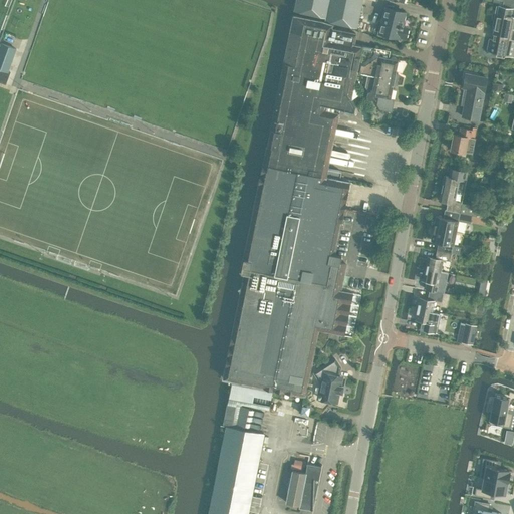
[(296,0),(294,10),(325,17),(324,20),(356,27),(362,0),(296,0)]
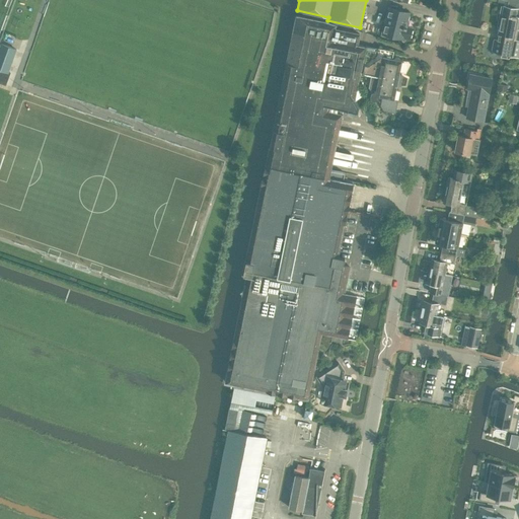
[(518,0),(508,0),(509,0),(508,6),(513,7),(512,15),(517,16),(518,14),(518,0)]
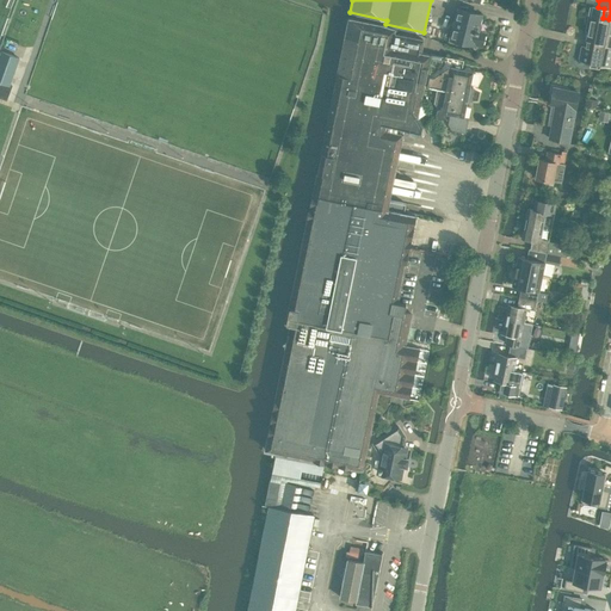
[(587,22),(590,23),(586,41),(588,42),(588,41),(603,44),(610,45),(610,17),(609,19),(603,18),(604,8),(598,7),(593,6),(593,7),(591,7),(587,22)]
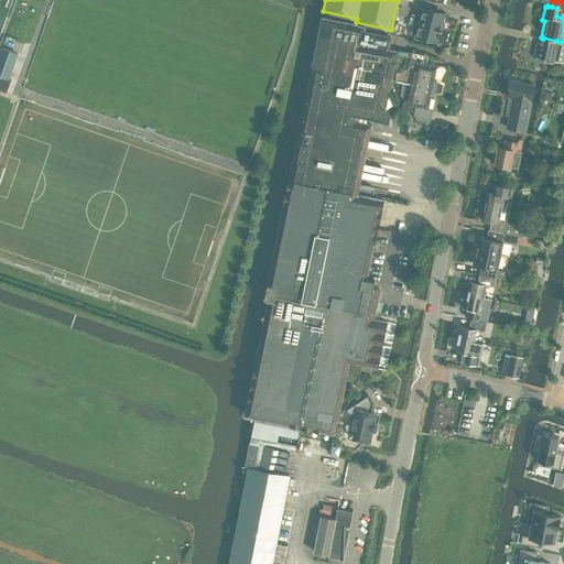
[(441,29),(444,14),(424,9),(420,25),(416,24),(413,41),(424,43),(425,39),(436,41),(437,40),(445,42),(447,31),(442,30),(442,29),(441,29)]
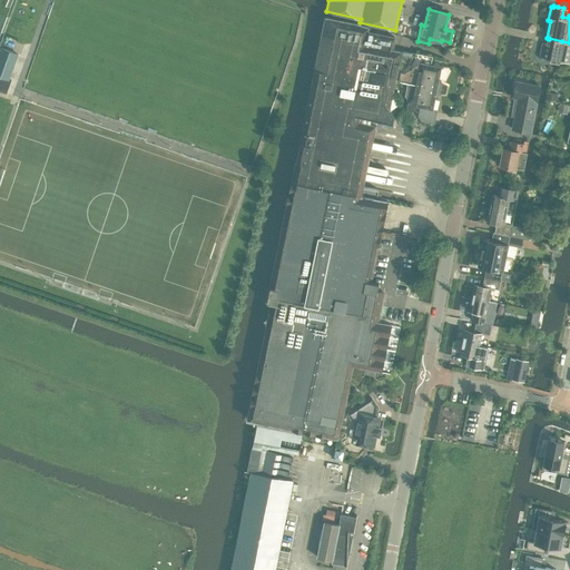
[(374,33),(369,32),(370,27),(357,25),(359,22),(326,16),(271,285),(267,300),(272,301),(248,419),(338,438),(353,366),(381,372),(391,324),(379,322),(384,293),(377,291),(380,283),(371,282),(387,199),(376,197),(377,190),(364,187),(377,119),(387,121),(389,116),(410,120),(412,140),(432,137),(449,140),(462,74),(445,68),(422,62),(422,60),(402,56),(403,51),(393,49),(395,38),(374,33)]
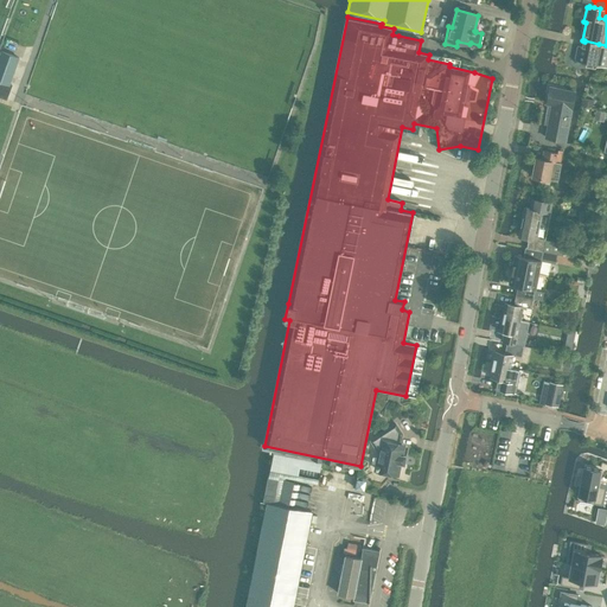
[(595,64),(599,44),(585,40),(585,42),(583,46),(579,45),(575,61),(595,64)]
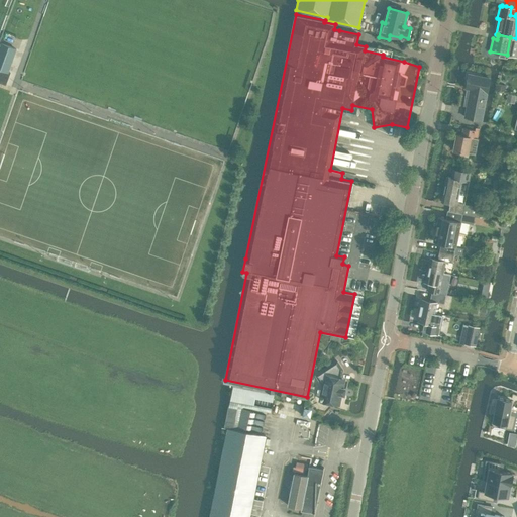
[(516,38),(510,37),(507,55),(516,56),(516,38)]
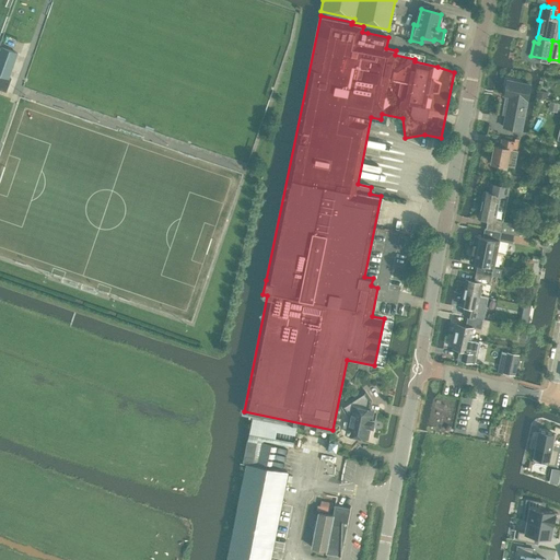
[(1,47),(0,49),(0,88),(7,91),(11,78),(9,77),(18,54),(1,47)]
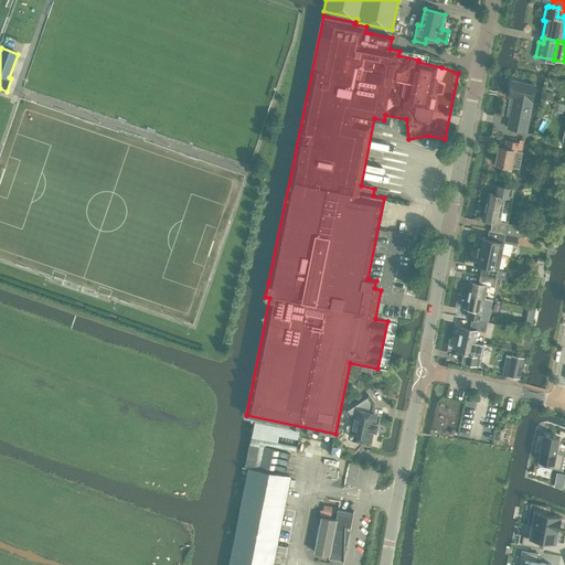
[(526,130),(535,85),(519,83),(519,82),(511,80),(511,84),(512,84),(510,96),(518,97),(513,117),(510,117),(508,127),(526,130)]
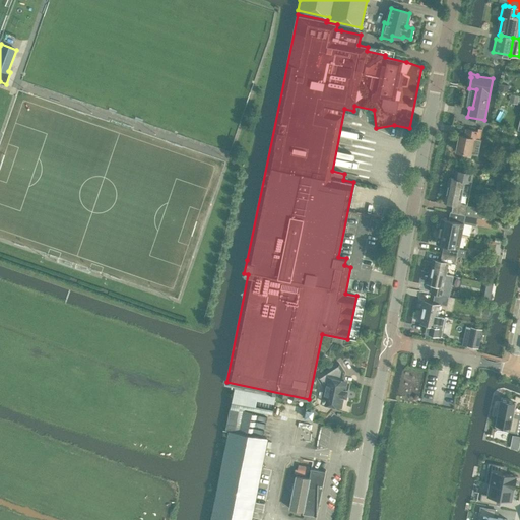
[(459,135),(456,150),(470,153),(477,155),(480,139),(479,139),(481,129),(478,129),(478,131),(466,129),(464,136),(459,135)]
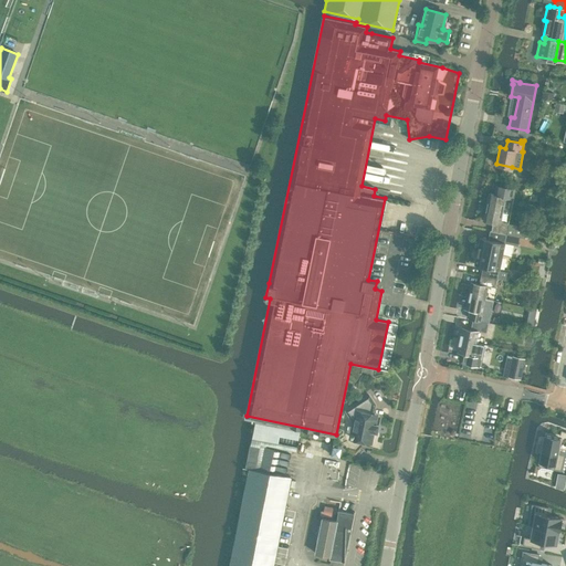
[(491,194),(485,221),(494,222),(492,230),(492,231),(506,234),(511,236),(520,237),(527,239),(530,228),(509,223),(500,221),(502,210),(504,211),(507,212),(507,211),(511,212),(515,189),(500,186),(499,195),(491,194)]
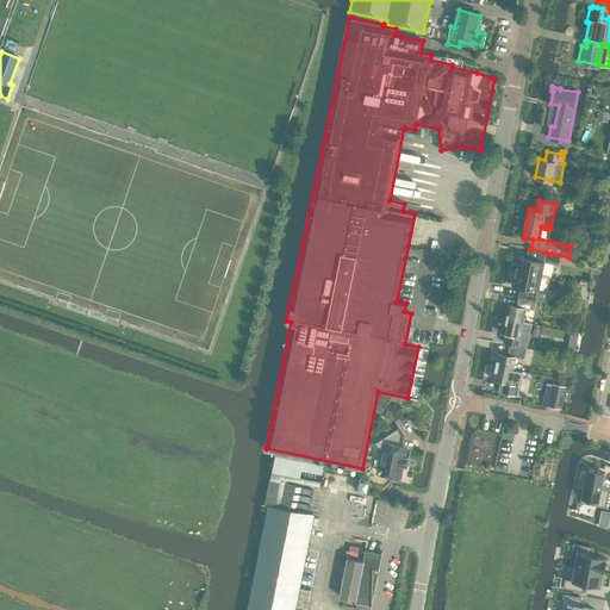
[(518,256),(516,271),(542,275),(545,262),(558,266),(560,255),(551,254),(546,253),(530,249),(530,248),(529,248),(529,249),(527,257),(518,256)]
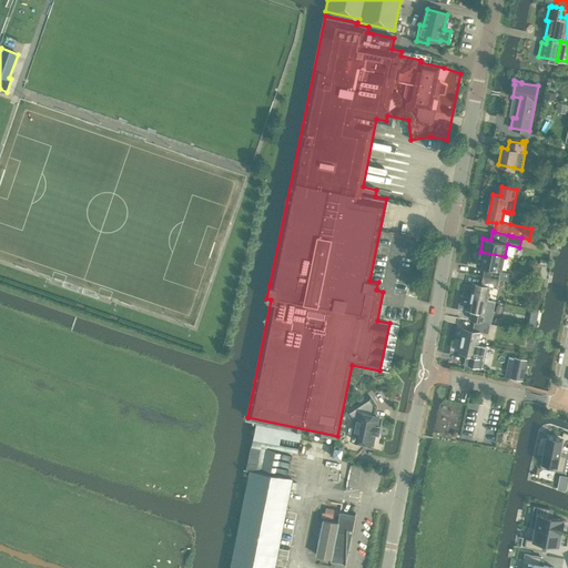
[(480,252),(477,265),(485,266),(483,276),(499,279),(499,280),(508,282),(510,272),(501,271),(505,256),(480,252)]
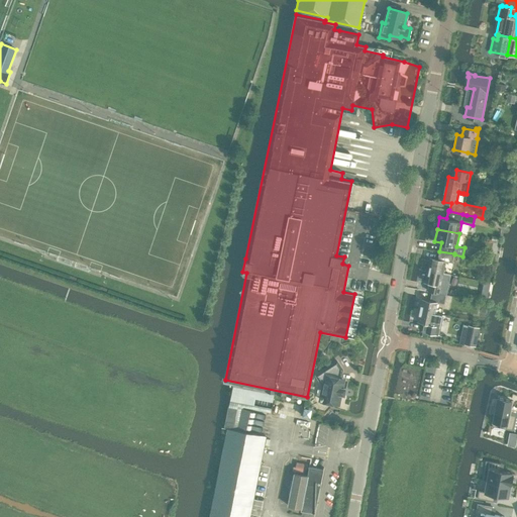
[(431,257),(428,270),(443,273),(445,261),(452,263),(453,255),(454,254),(454,253),(439,251),(438,259),(431,257)]
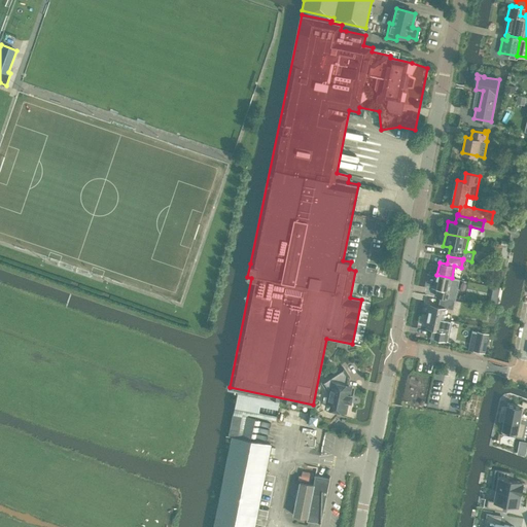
[(499,267),(497,275),(504,276),(506,269),(499,267)]
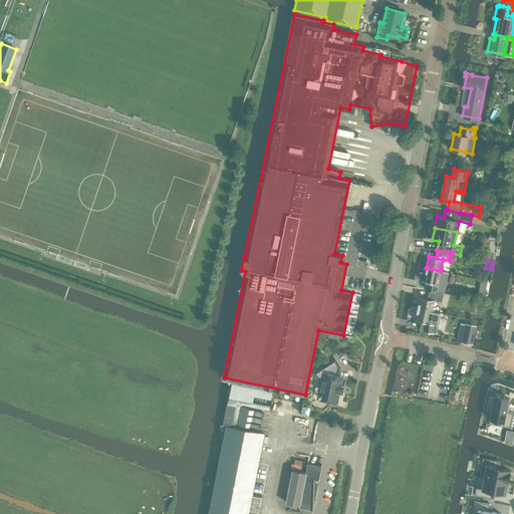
[(426,268),(424,280),(429,281),(427,289),(430,290),(442,292),(442,293),(443,293),(444,293),(448,273),(441,271),(426,268)]
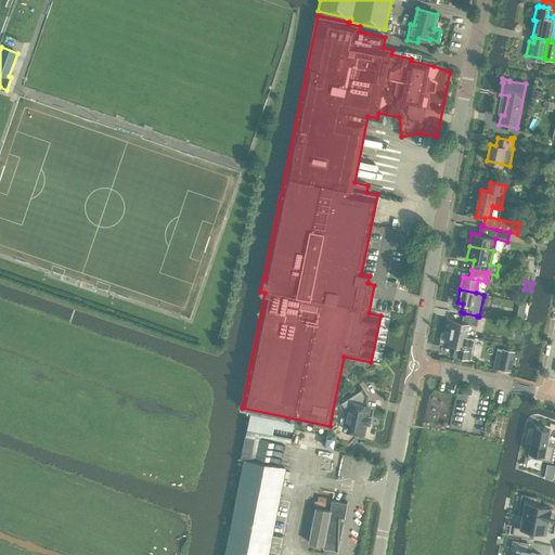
[(454,321),(451,333),(467,336),(469,324),(477,326),(478,317),(477,317),(477,315),(464,313),(463,322),(454,321)]
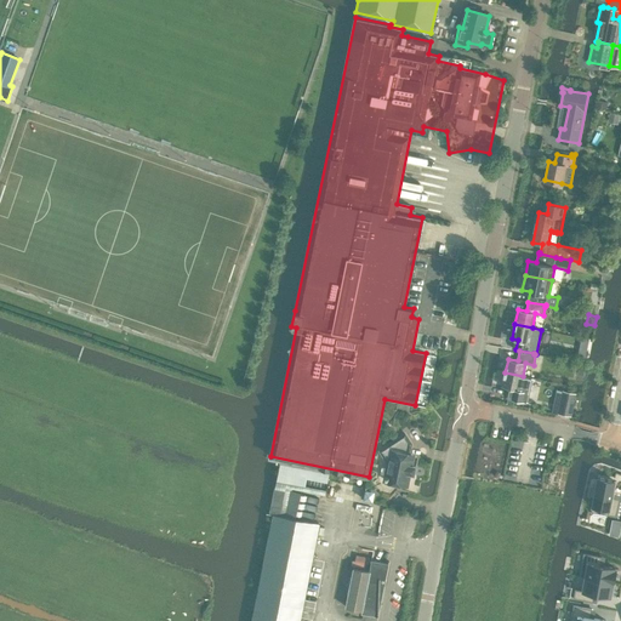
[(505,372),(502,385),(508,386),(506,397),(528,402),(533,379),(523,376),(505,372)]
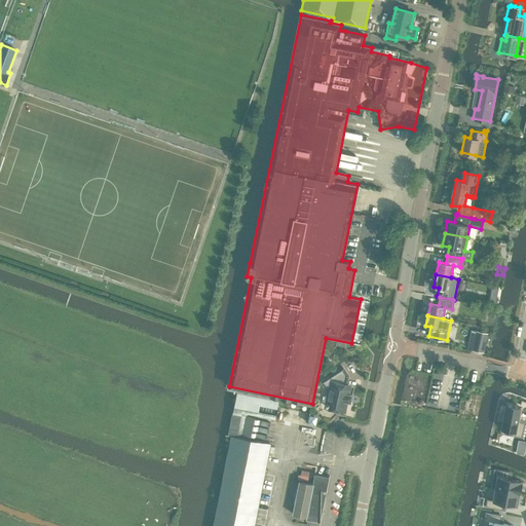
[(477,331),(473,349),(483,351),(487,333),(477,331)]
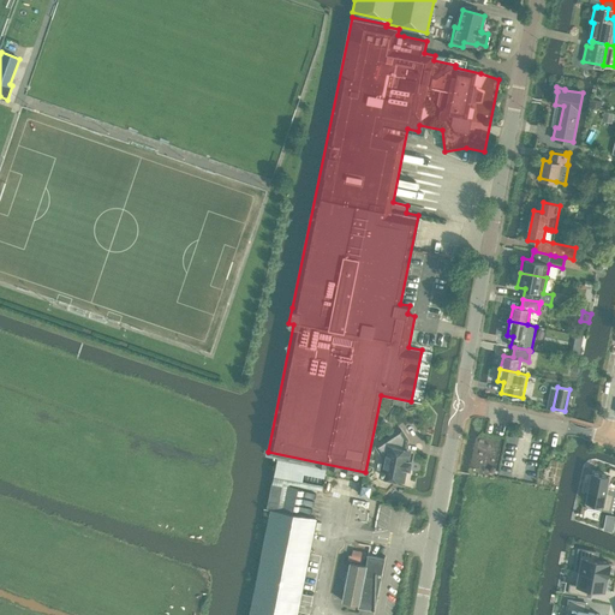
[(406,470),(407,466),(408,461),(407,461),(408,452),(405,451),(407,439),(401,429),(376,446),(384,459),(382,471),(381,471),(381,473),(382,473),(382,476),(402,479),(405,470),(406,470)]
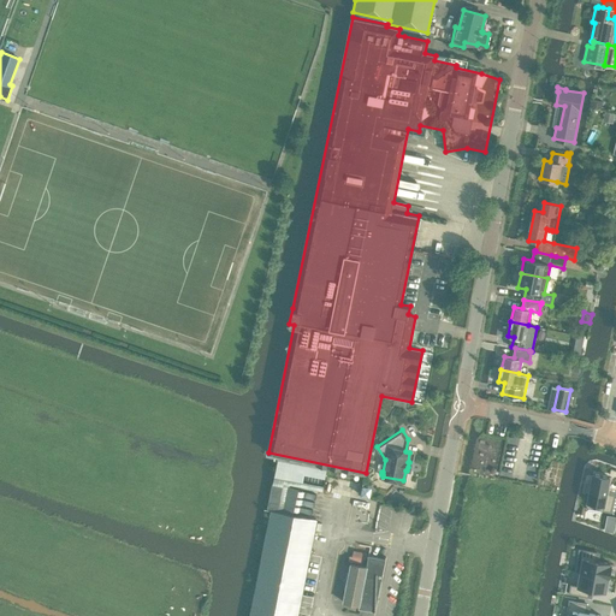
[(324,486),(327,469),(278,460),(274,477),(324,486)]
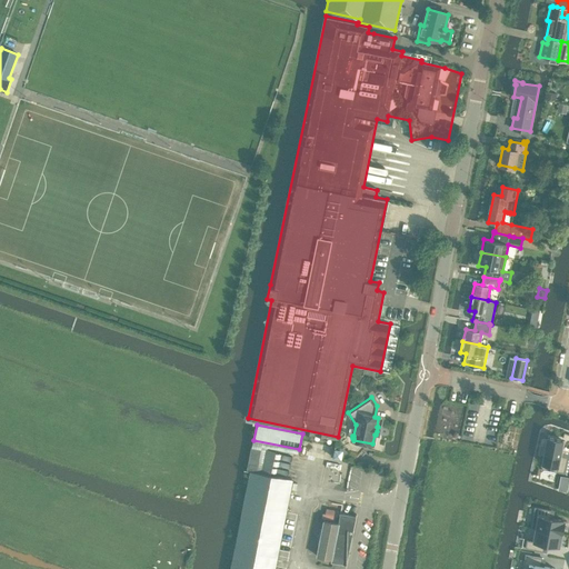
[(541,446),(540,455),(545,456),(541,469),(565,473),(568,457),(560,455),(561,451),(563,440),(548,438),(546,446),(541,446)]
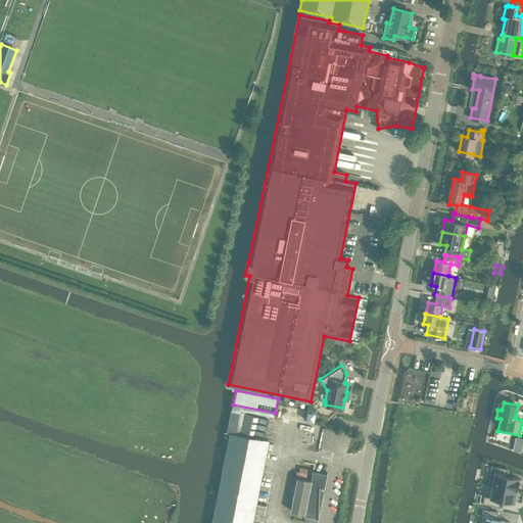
[(252,522),(269,440),(235,434),(240,413),(232,411),(228,432),(231,433),(212,522),(252,522)]
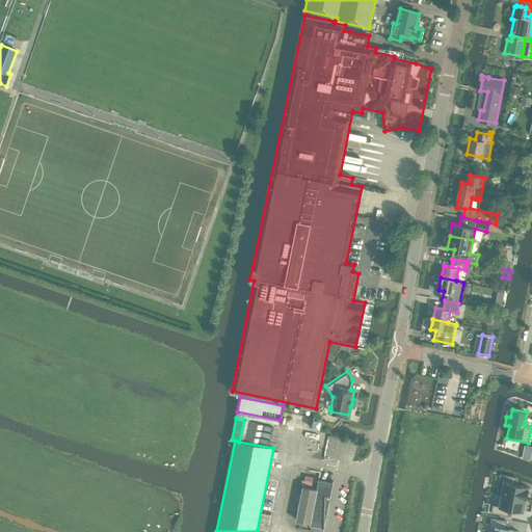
[(500,474),(496,494),(501,495),(501,494),(526,499),(528,486),(517,484),(514,484),(515,477),(500,474)]
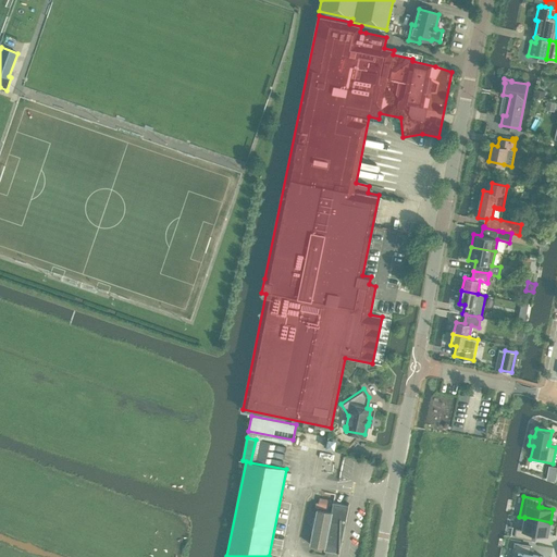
[(313,527),(310,544),(324,547),(324,549),(339,553),(342,519),(346,519),(348,506),(333,503),(331,512),(318,509),(316,518),(312,518),(309,518),(308,520),(308,523),(310,525),(313,527)]
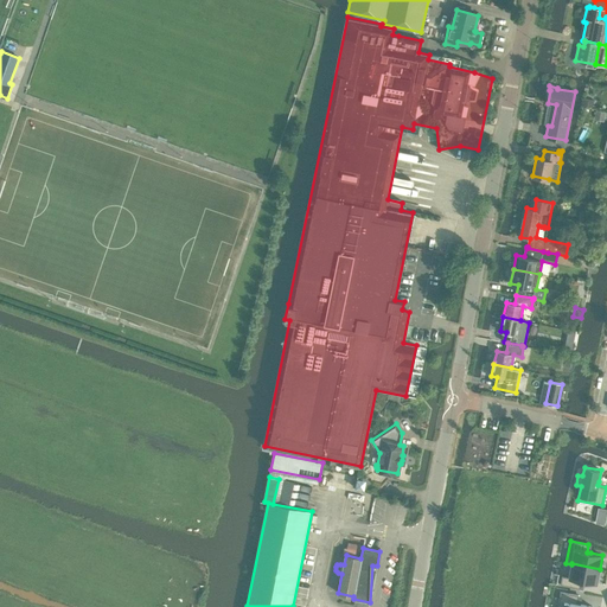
[(562,575),(560,585),(580,588),(581,580),(585,581),(596,583),(600,569),(572,563),(572,564),(569,577),(562,575)]
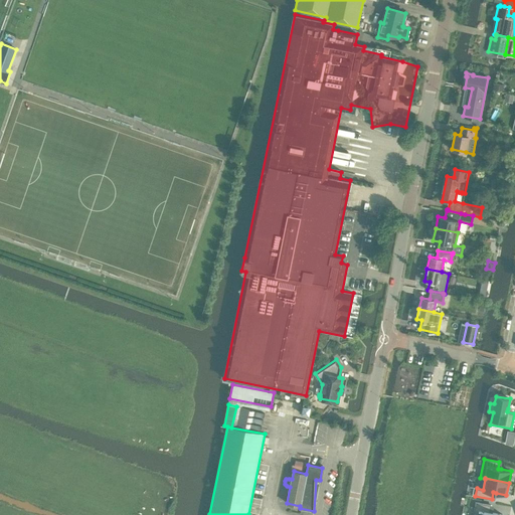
[(476,502),(473,514),(502,514),(503,514),(493,512),(489,512),(491,505),(476,502)]
